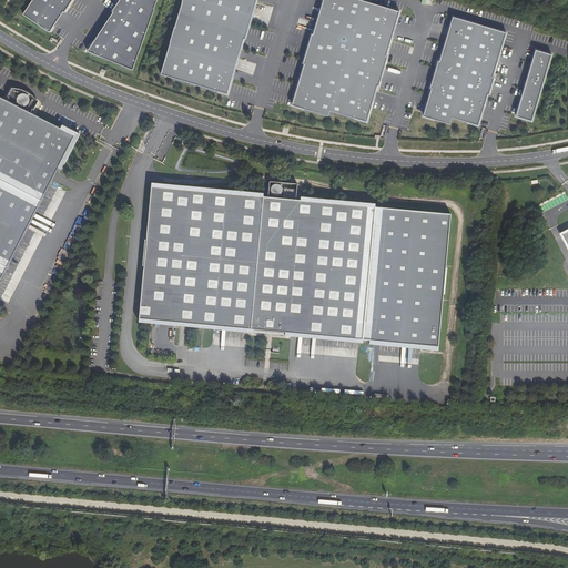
[(32,0),(23,14),(50,31),(63,11),(64,12),(72,0),(32,0)]
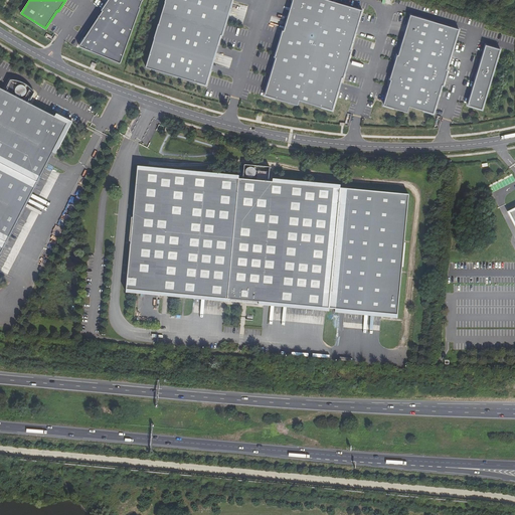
[(103,11),(79,46),(121,63),(138,14),(139,11),(140,11),(143,0),(108,0),(102,10),(103,11)]
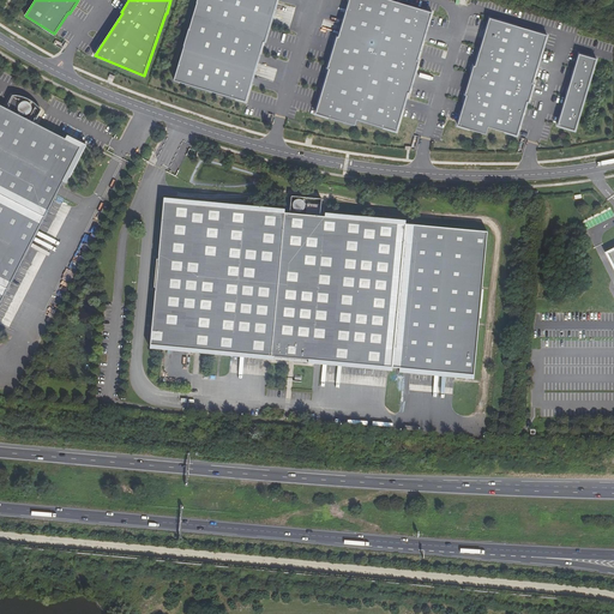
[(185,46),(174,80),(245,101),(263,41),(264,42),(276,0),(197,0),(197,2),(190,29),(188,28),(184,46),(185,46)]
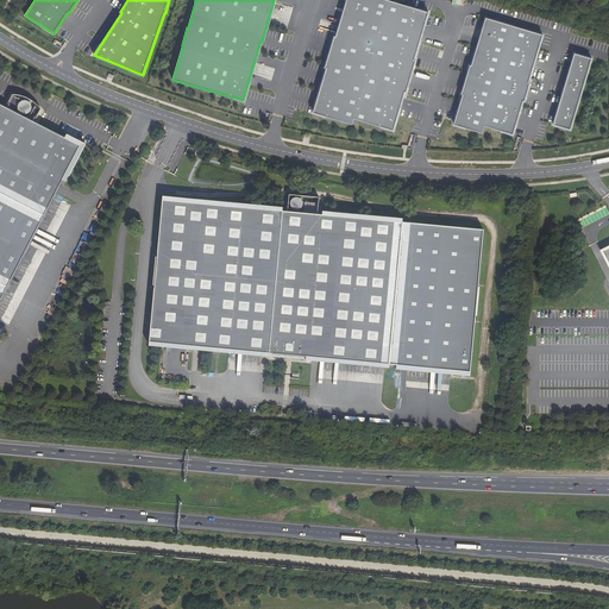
[(413,66),(428,12),(388,0),(345,0),(333,43),(332,42),(322,74),(324,74),(312,112),(356,125),(357,119),(393,130),(403,98),(405,99),(414,67),(413,66)]
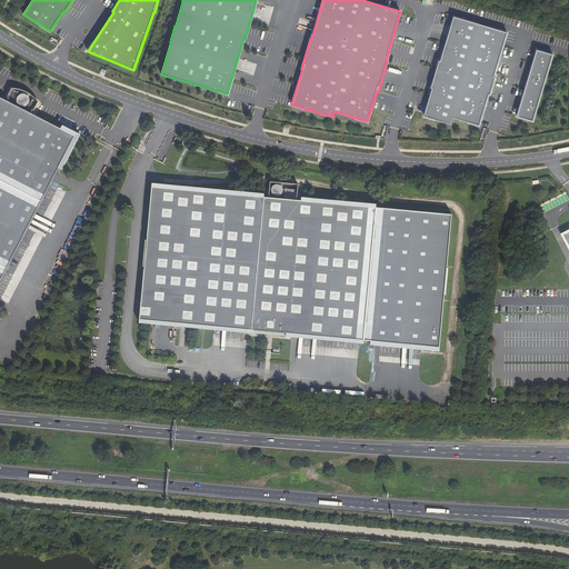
[(507,32),(453,17),(440,61),(439,60),(430,89),(432,89),(423,116),(451,125),(452,118),(479,126),(489,95),(490,95),(496,78),(493,77),(507,32)]
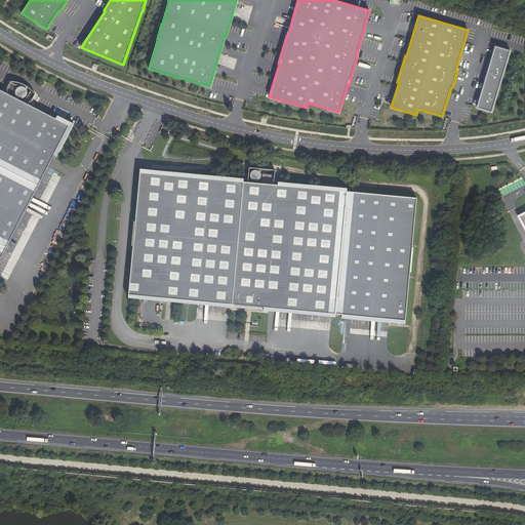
[(510,50),(495,46),(477,108),(491,112),(510,50)]
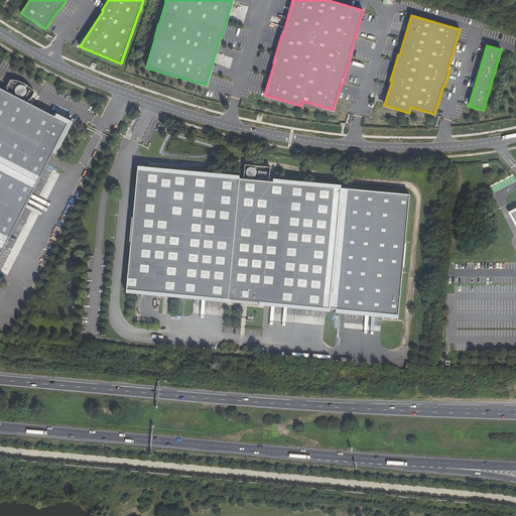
[(59,118),(0,88),(0,262),(56,153),(59,155),(77,123),(60,115),(59,118)]
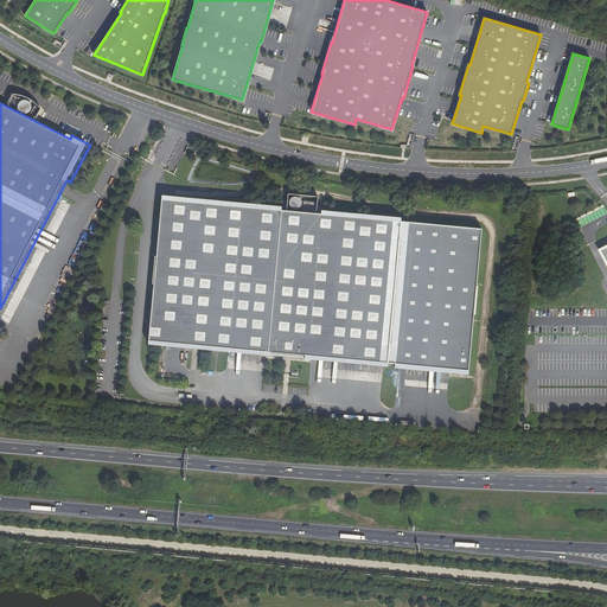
[(280,211),(268,353),(388,364),(401,223),(401,219),(321,211),(321,216),(317,215),(318,198),(288,195),(287,211),(280,211)]
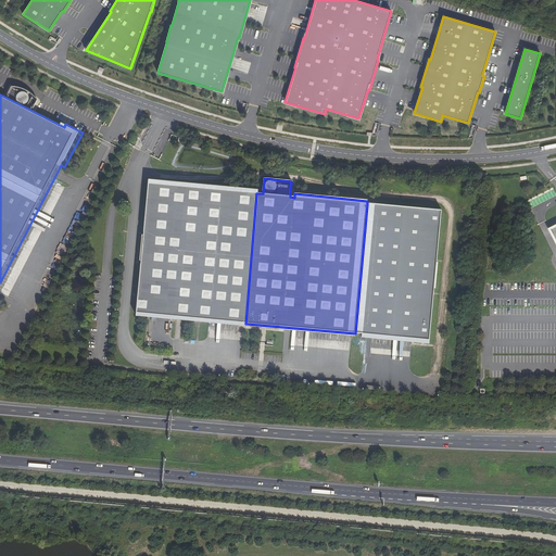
[(245,324),(256,193),(257,190),(149,180),(136,316),(244,327),(245,324)]
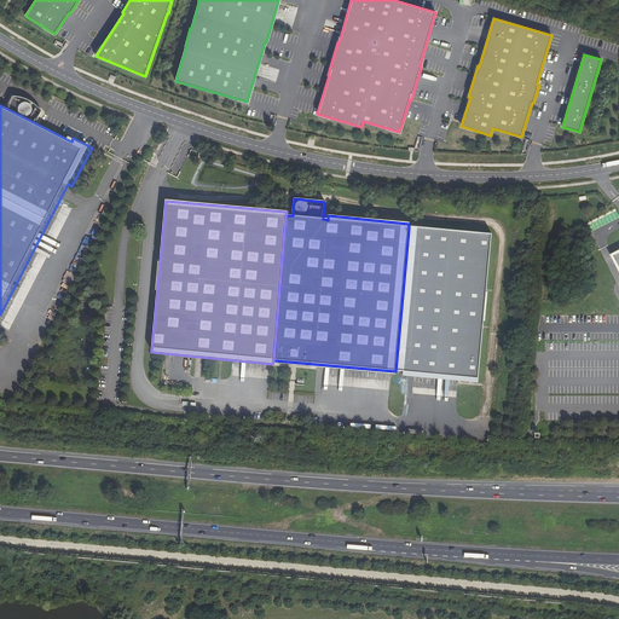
[(613,213),(603,217),(607,224),(615,219),(613,213)]
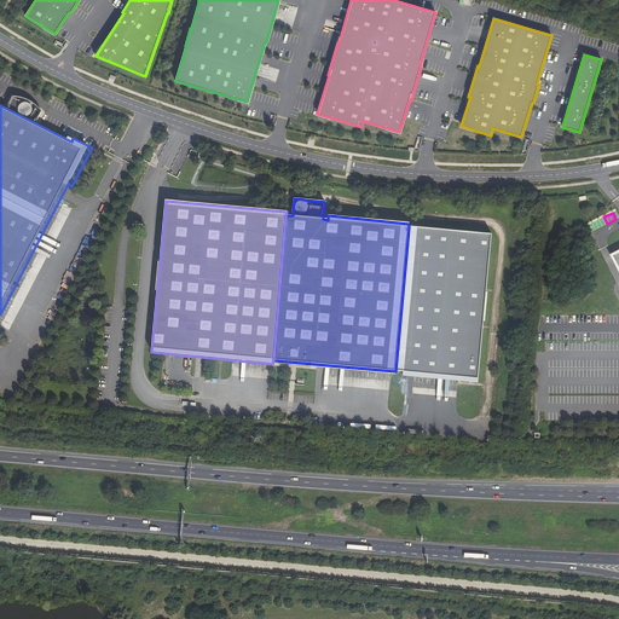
[(491,233),(409,227),(395,371),(395,372),(404,374),(403,377),(479,382),(491,233)]
